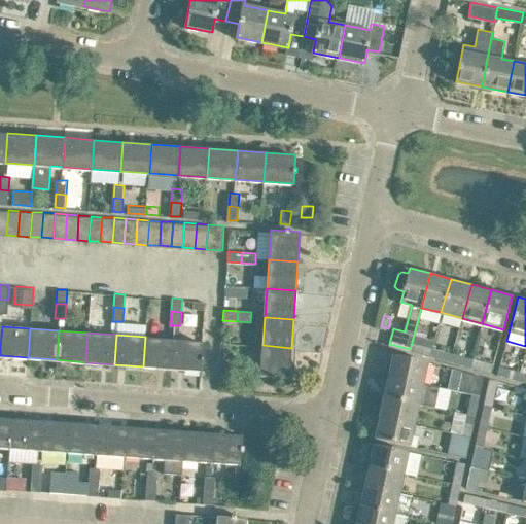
[(172,369),(174,339),(145,337),(143,367),(172,369)]
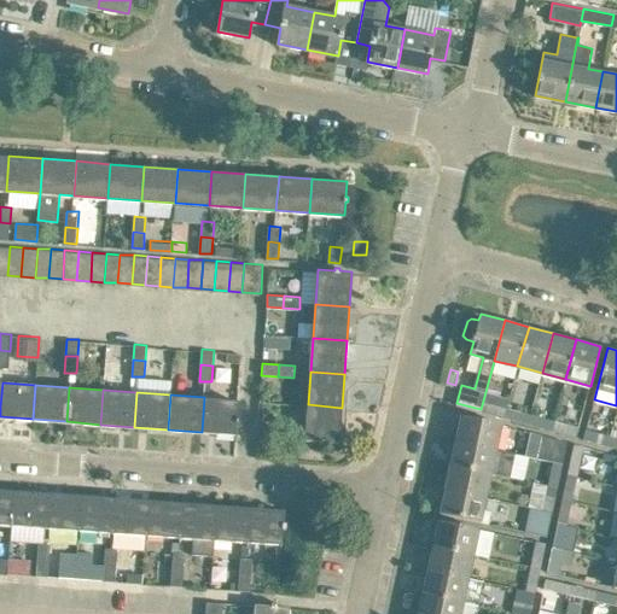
[(237,416),(238,399),(204,397),(202,432),(236,434),(237,421),(239,422),(239,416),(237,416)]
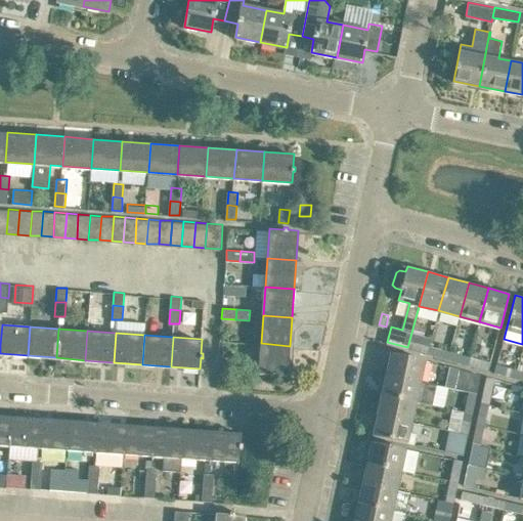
[(427,353),(429,345),(409,340),(407,347),(427,353)]
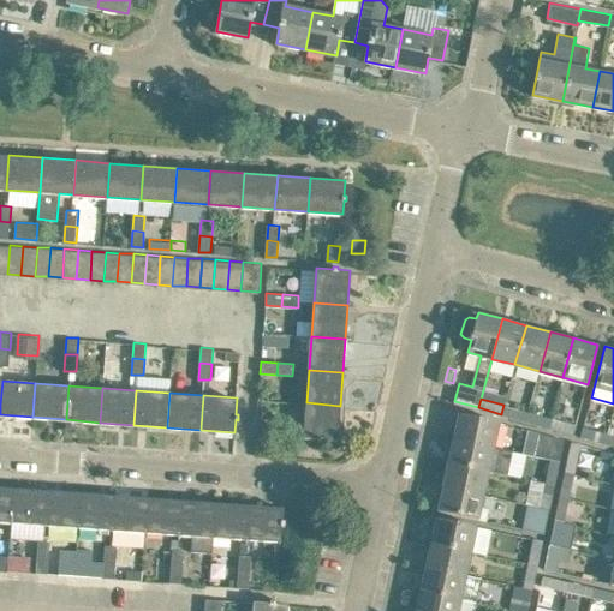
[(338,439),(340,406),(307,402),(304,437),(317,438),(317,441),(322,441),(322,438),(338,439)]
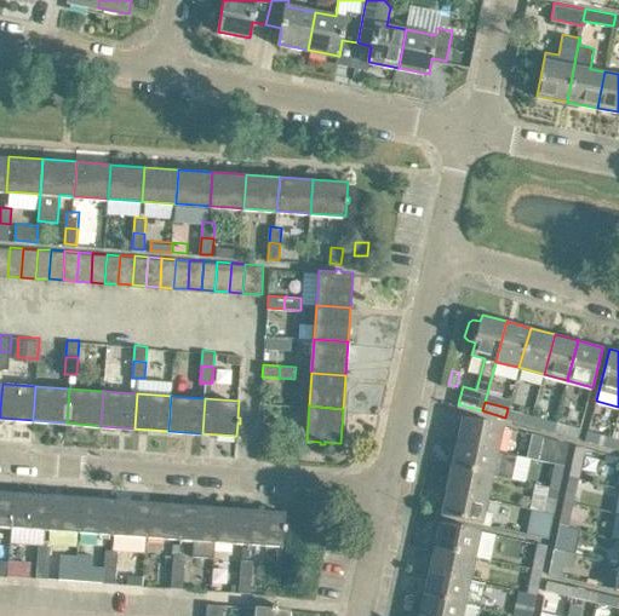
[(529,424),(532,415),(508,408),(505,418),(529,424)]
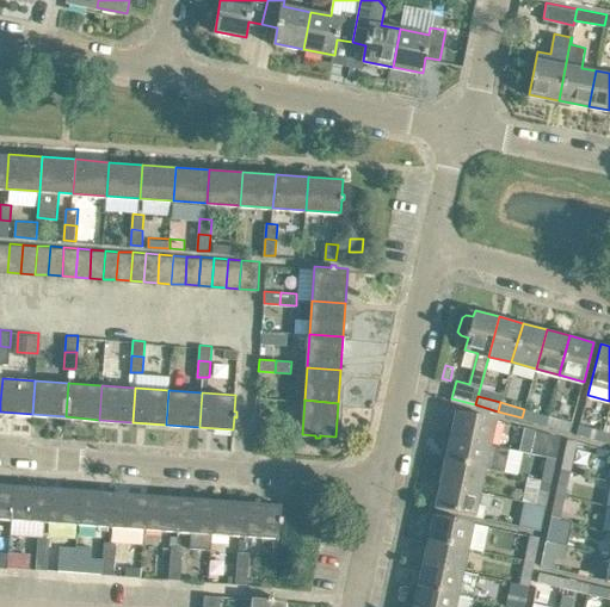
[(491,443),(497,419),(480,415),(456,409),(451,434),(491,443)]
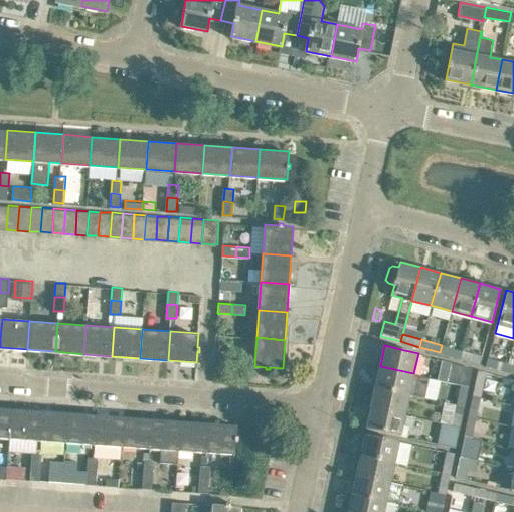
[(460,358),(462,350),(442,345),(440,352),(460,358)]
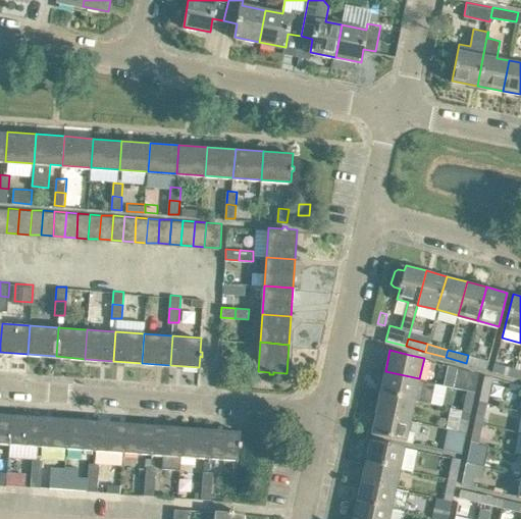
[(486,368),(488,361),(468,355),(466,363),(486,368)]
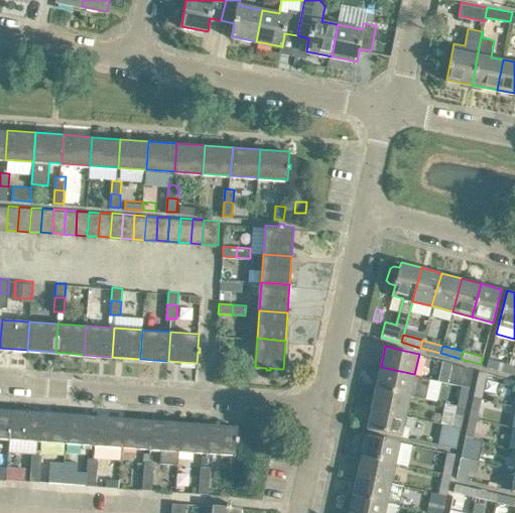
[(230,356),(216,355),(215,365),(229,366),(230,356)]
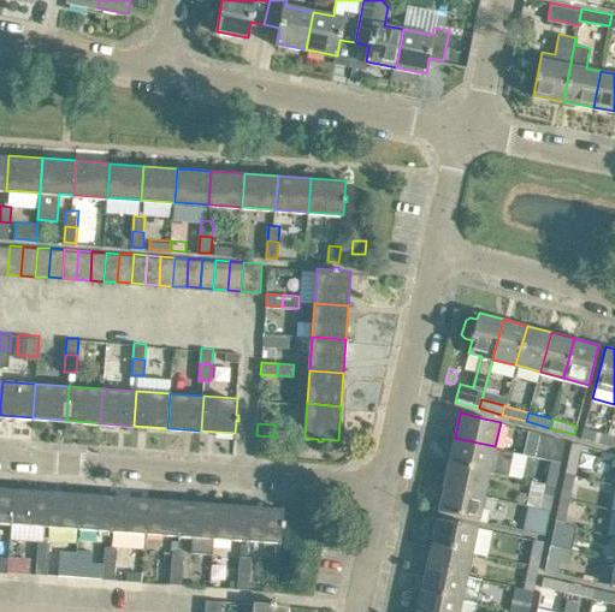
[(605,443),(608,433),(584,427),(581,437),(605,443)]
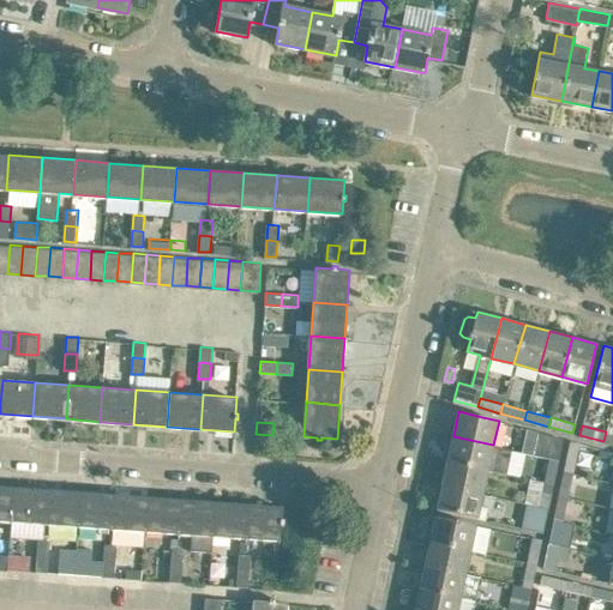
[(558,459),(563,438),(540,433),(535,453),(550,457),(558,459)]
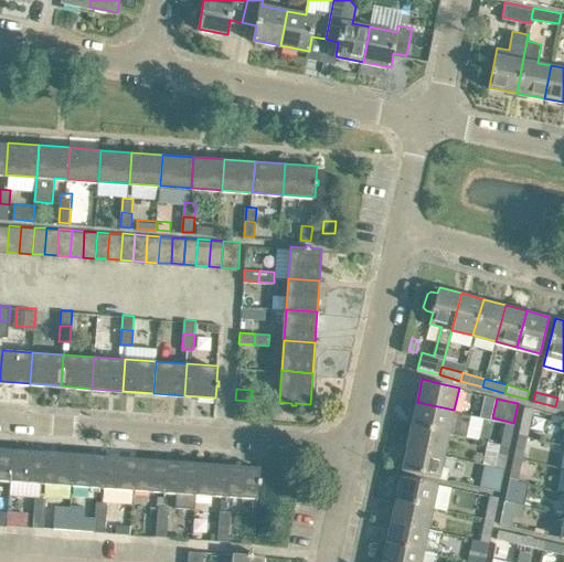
[(465,435),(470,413),(454,410),(417,402),(412,424),(449,432),(465,435)]
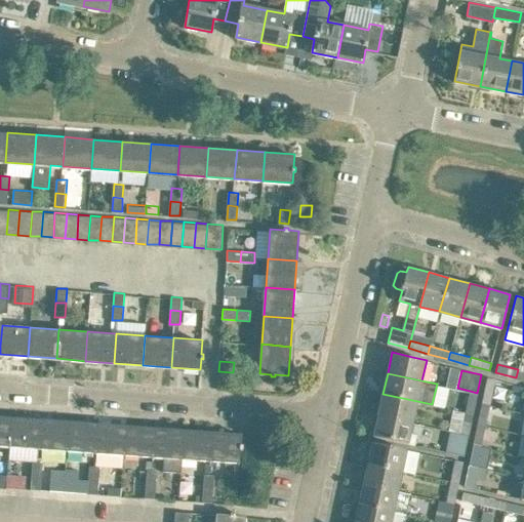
[(489,405),(494,378),(487,376),(481,403),(489,405)]
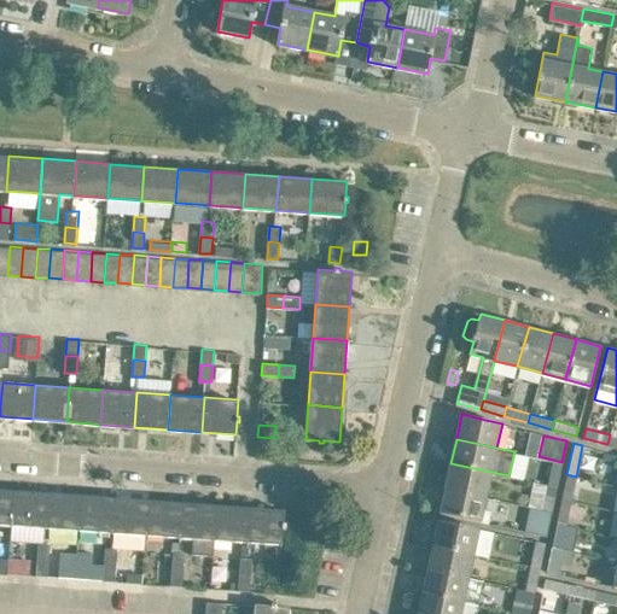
[(557,486),(562,462),(553,460),(548,485),(557,486)]
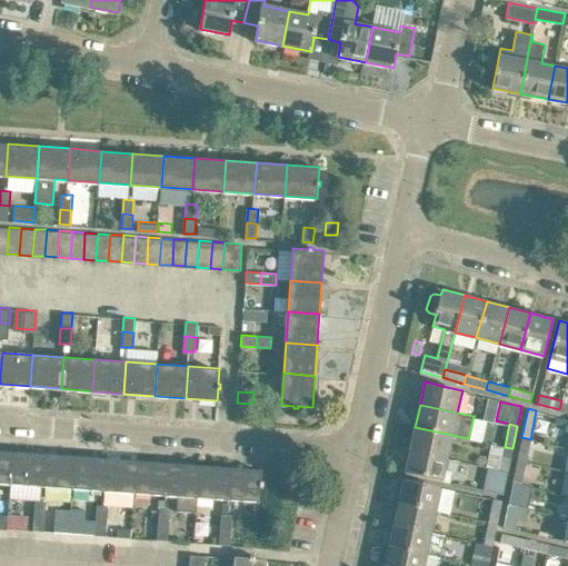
[(447,458),(452,435),(415,427),(410,449),(447,458)]
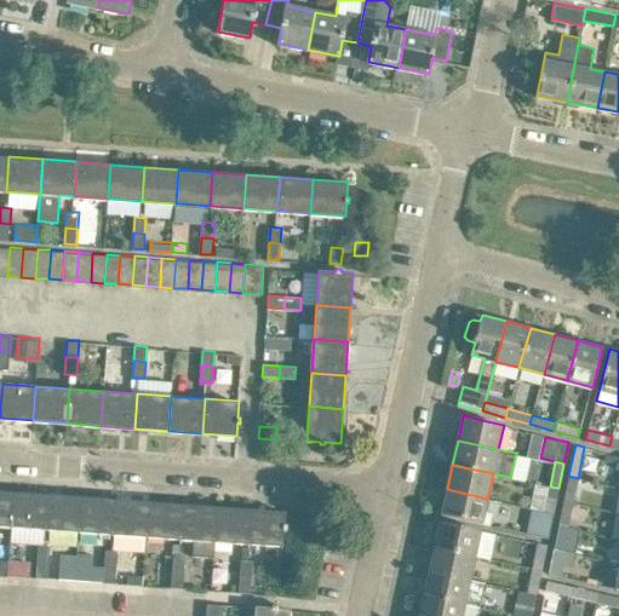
[(573,502),(578,478),(568,476),(563,500),(573,502)]
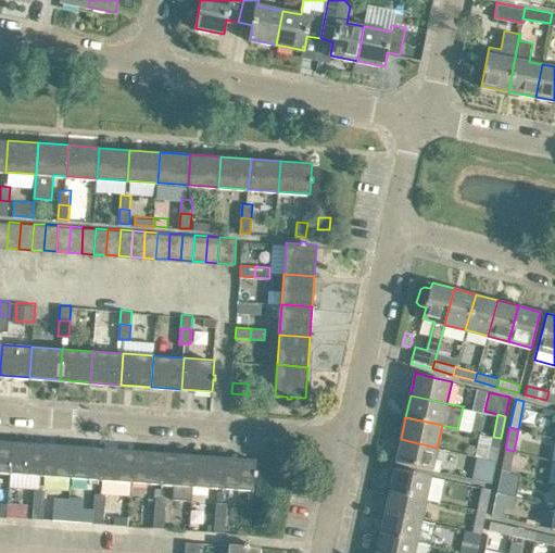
[(495,460),(501,438),(493,437),(488,459),(495,460)]
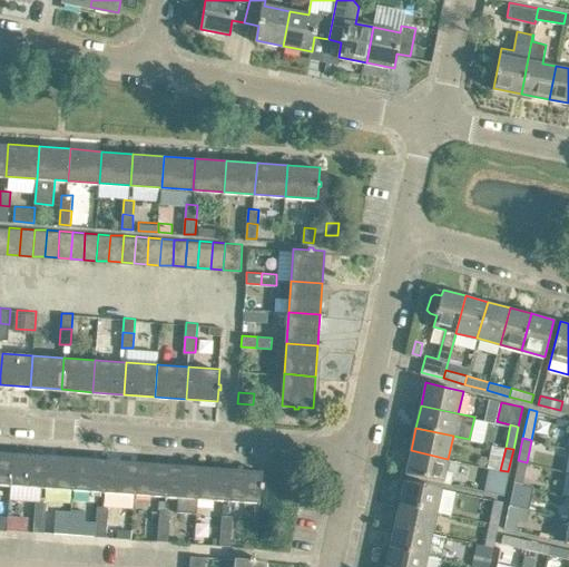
[(445,470),(448,459),(411,450),(410,457),(405,457),(403,458),(401,468),(403,470),(406,471),(406,472),(451,482),(453,471),(445,470)]
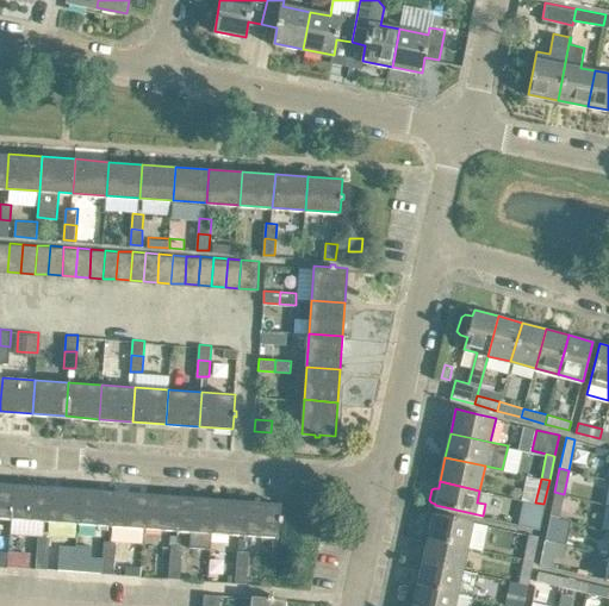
[(0,516),(12,518),(14,483),(0,482),(0,516)]
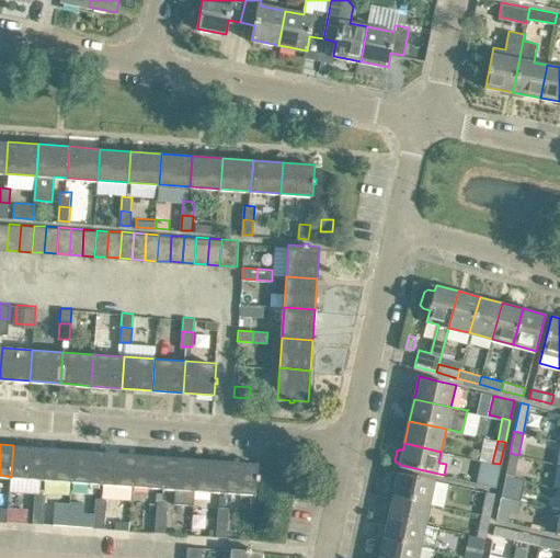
[(42,479),(44,447),(13,445),(11,477),(42,479)]
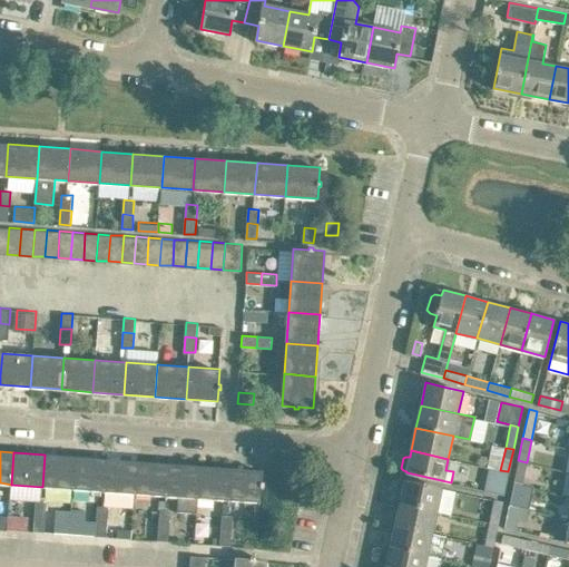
[(72,489),(75,457),(45,455),(42,487),(72,489)]
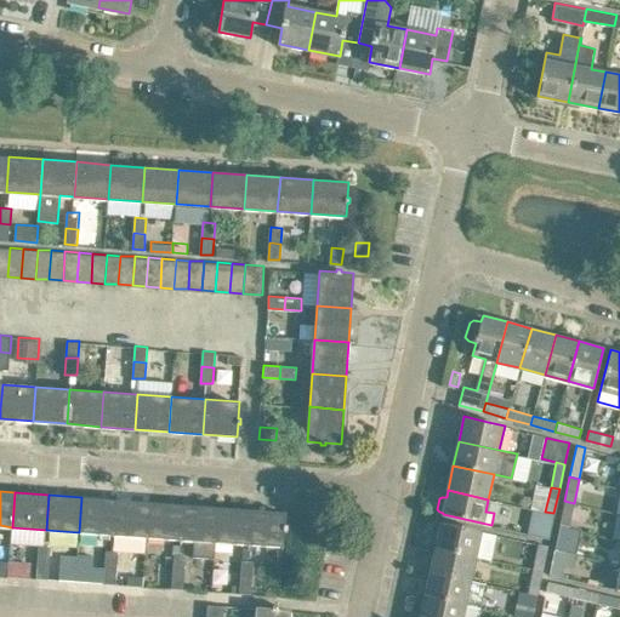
[(113,535),(115,500),(81,497),(79,532),(113,535)]
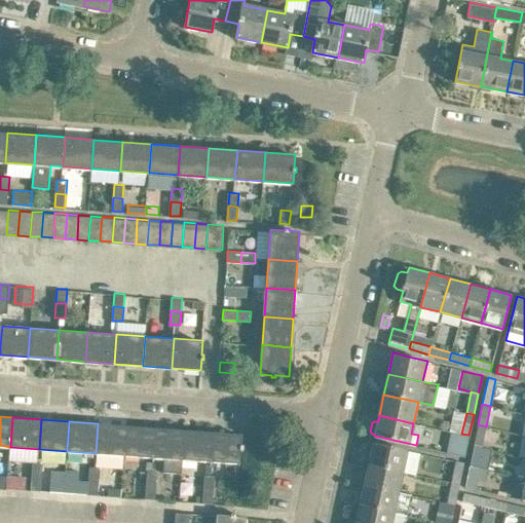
[(124,455),(126,425),(98,423),(96,453),(124,455)]
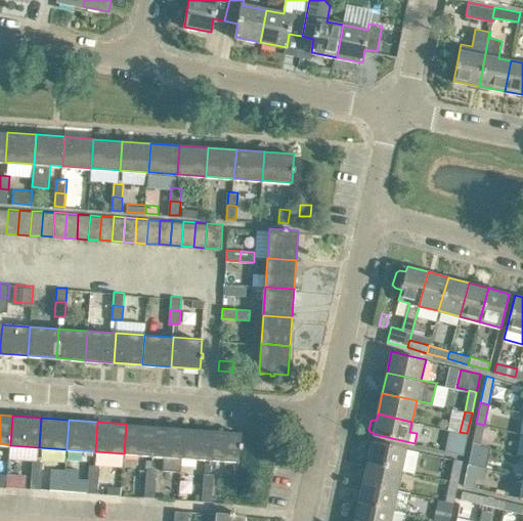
[(479,445),(484,425),(476,423),(472,443),(479,445)]
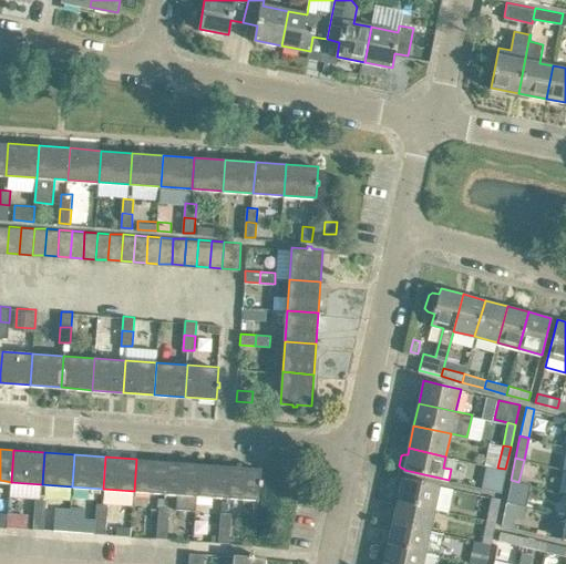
[(165,493),(167,461),(136,459),(134,491),(165,493)]
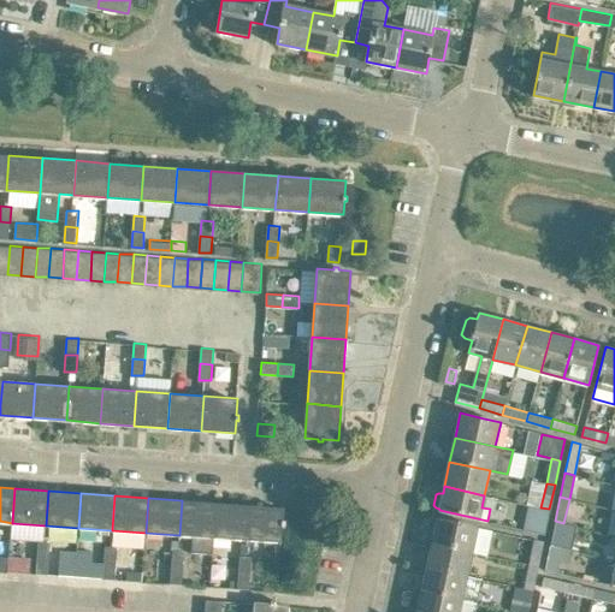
[(212,553),(213,538),(216,503),(182,500),(179,535),(193,536),(191,552),(212,553)]
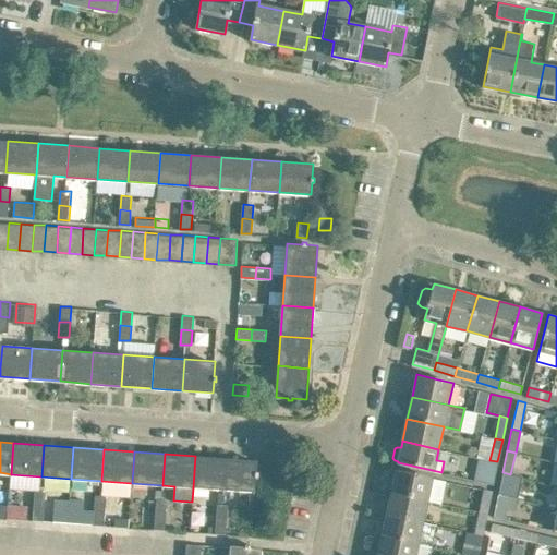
[(223,490),(226,458),(195,456),(193,487),(223,490)]
